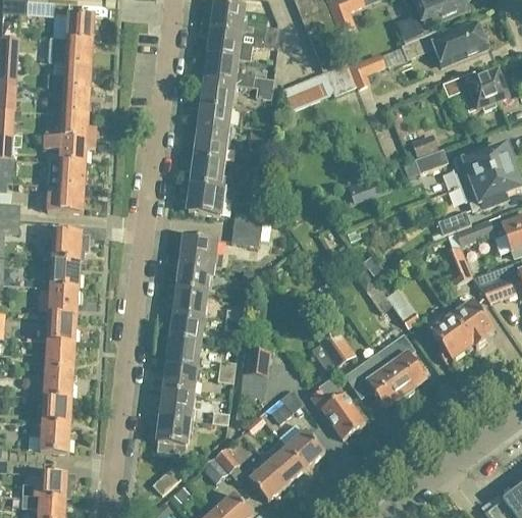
[(25,14),(27,1),(3,0),(2,13),(25,14)]
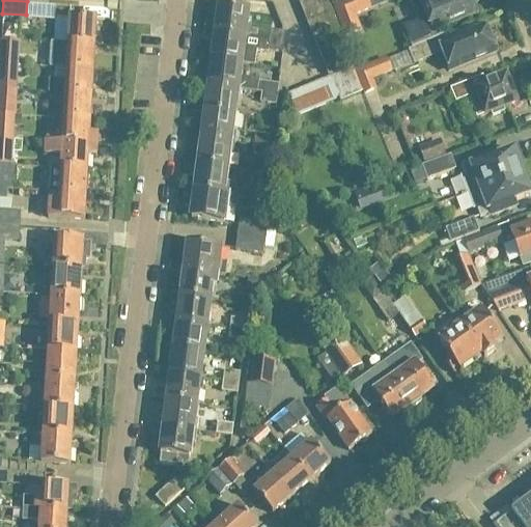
[(329,2),(328,0),(299,0),(304,12),(329,2)]
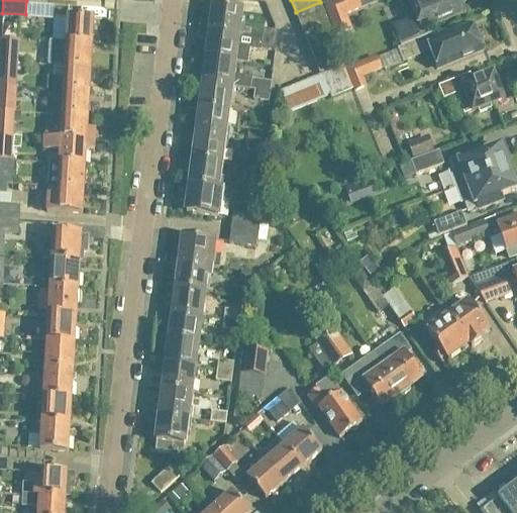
[(351,25),(345,11),(360,5),(358,0),(327,0),(324,1),(336,31),(351,25)]
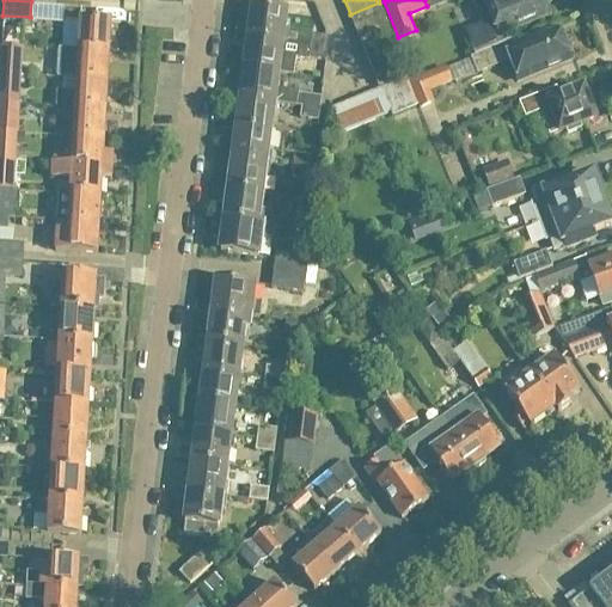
[(510,36),(507,26),(550,8),(545,0),(472,0),(482,22),(466,29),(476,51),(510,36)]
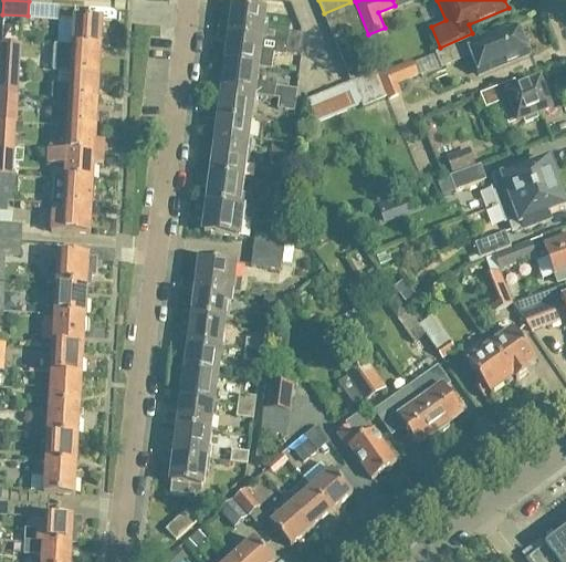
[(355,16),(354,11),(350,2),(324,13),(328,25),(355,16)]
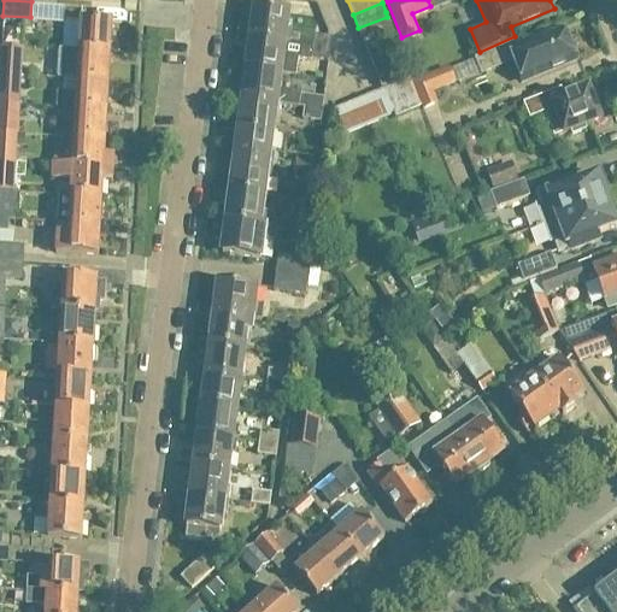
[(253,4),(250,35),(288,40),(291,27),(285,25),(287,7),(253,4)]
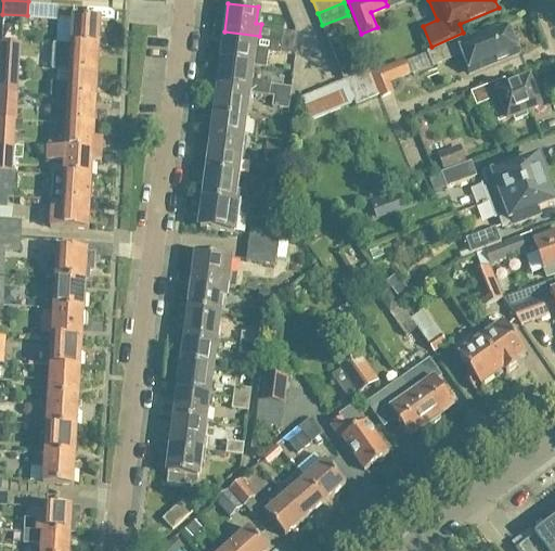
[(99,43),(101,17),(72,15),(72,16),(61,16),(59,20),(57,41),(99,43)]
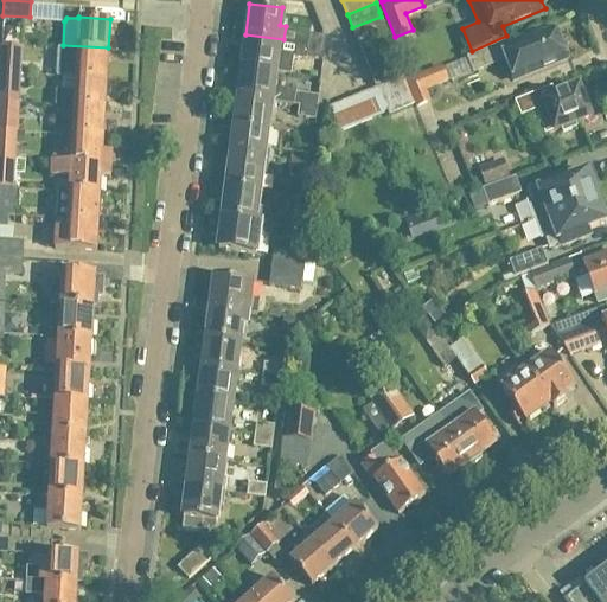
[(358,42),(387,30),(381,17),(352,27),(358,42)]
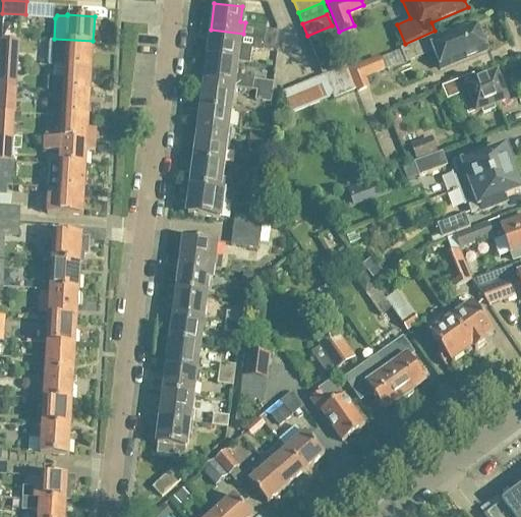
[(406,59),(433,48),(436,54),(445,50),(450,62),(485,47),(476,23),(451,34),(450,31),(430,38),(429,35),(379,56),(379,54),(348,67),(357,89),(368,83),(364,74),(406,57),(406,59)]
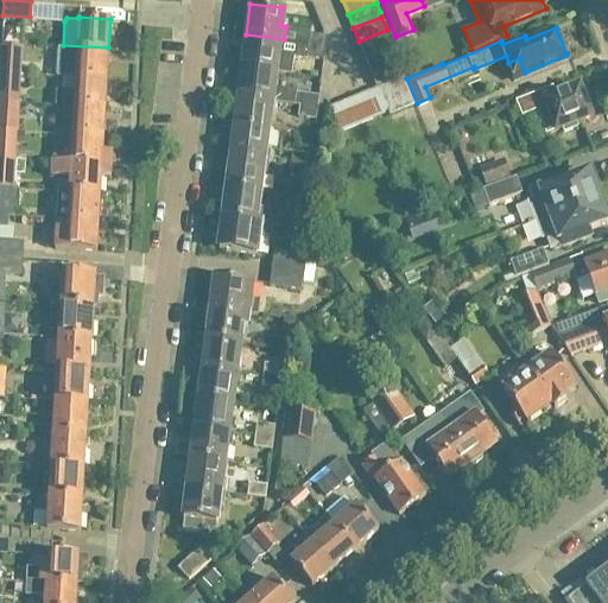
[(392,44),(387,30),(359,42),(363,56),(392,44)]
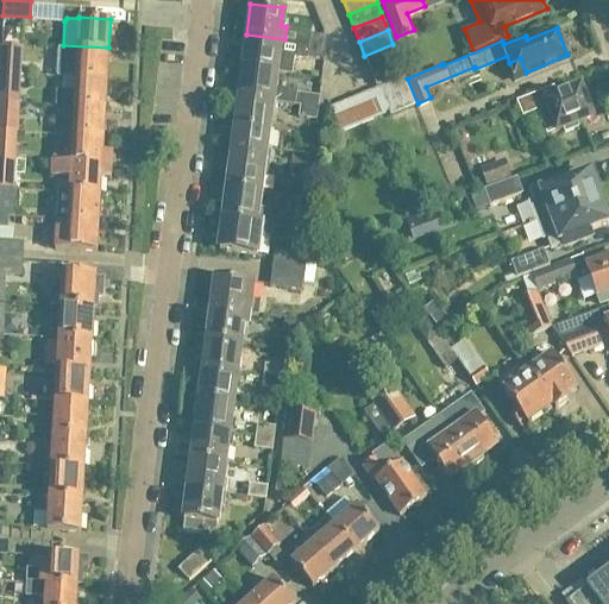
[(325,44),(327,33),(309,31),(308,42),(325,44)]
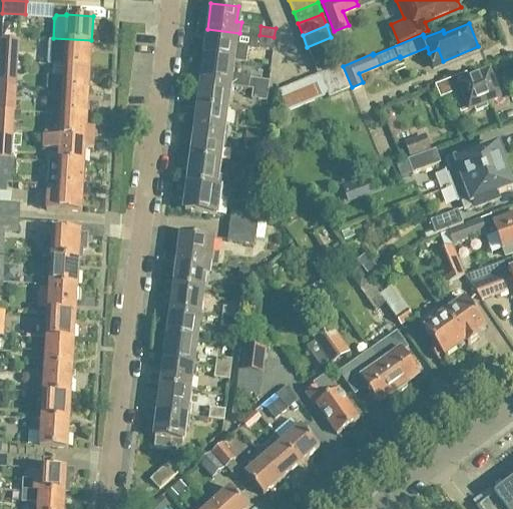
[(232,58),(232,57),(245,59),(247,45),(259,46),(259,45),(260,35),(239,33),(207,29),(204,54),(232,58)]
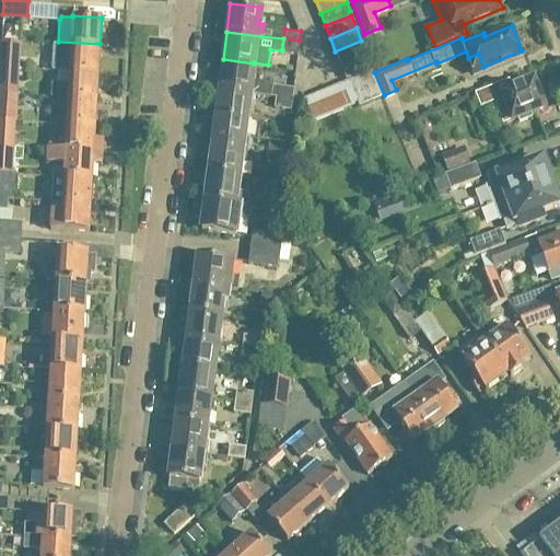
[(0,65),(19,66),(20,39),(2,38),(0,65)]
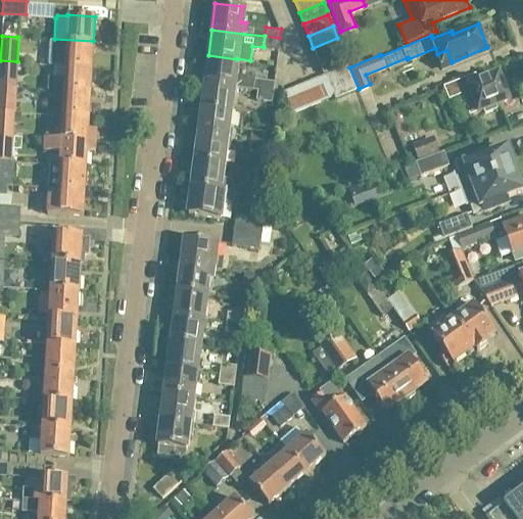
[(278,48),(279,38),(265,36),(264,46),(278,48)]
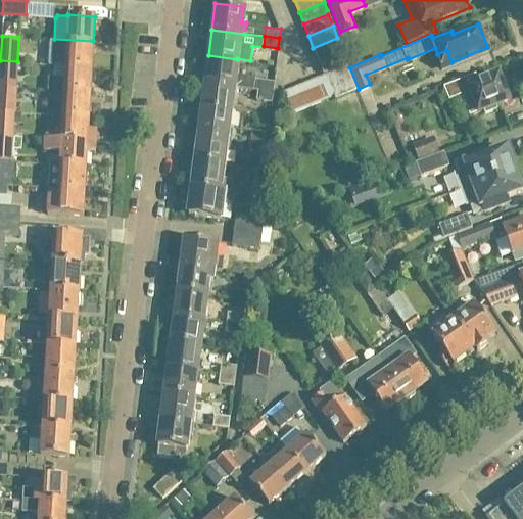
[(342,49),(337,38),(313,48),(318,59),(342,49)]
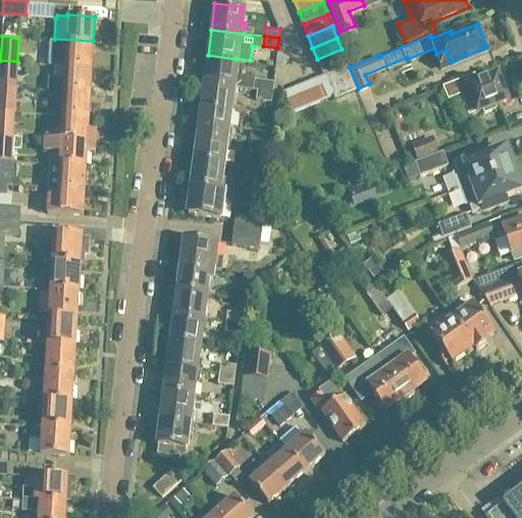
[(92,65),(93,41),(54,39),(50,39),(49,50),(65,51),(65,61),(65,64),(92,65)]
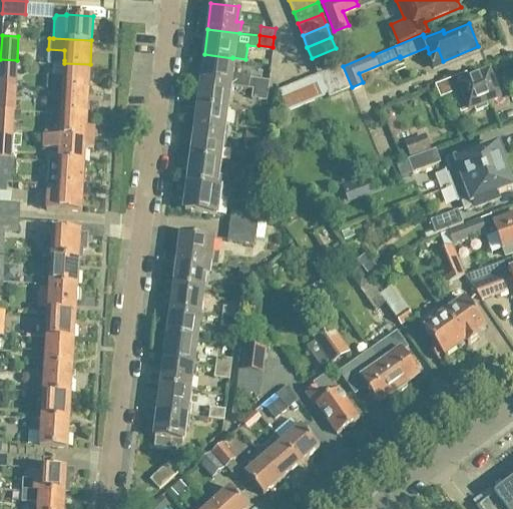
[(341,60),(336,48),(312,58),(317,70),(318,69),(341,60)]
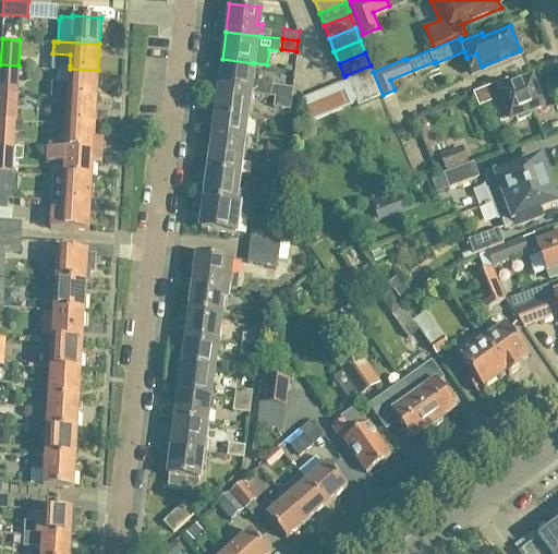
[(251,77),(253,63),(222,59),(219,87),(254,92),(275,94),(291,96),(292,86),(271,84),(271,81),(251,77)]
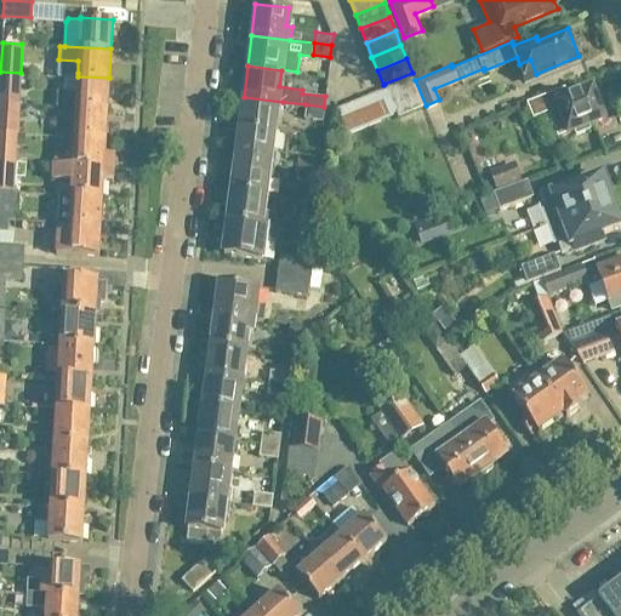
[(0,101),(20,102),(21,73),(0,72),(0,73),(0,101)]
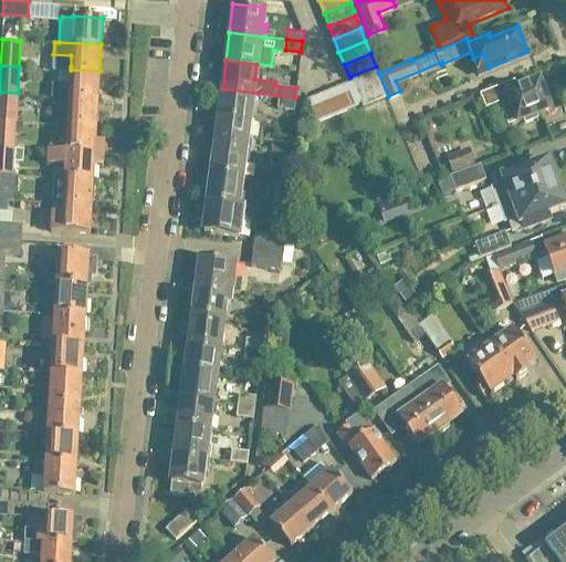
[(386,95),(376,66),(350,76),(352,79),(307,96),(316,121),(362,103),(363,104),(386,95)]
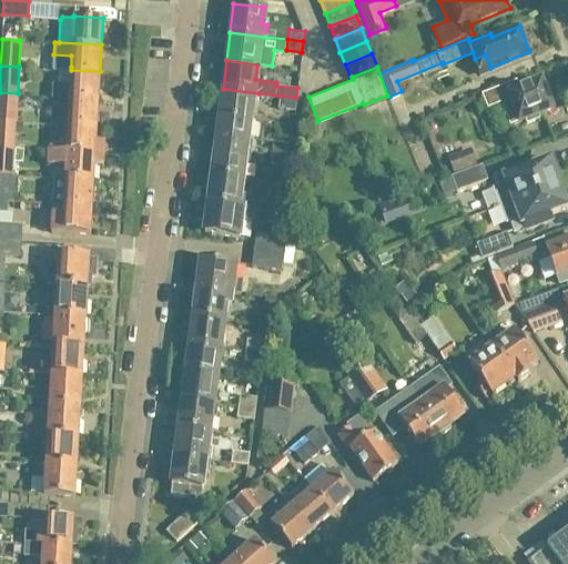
[(59,69),(59,82),(52,82),(52,96),(98,98),(100,71),(71,70),(59,69)]
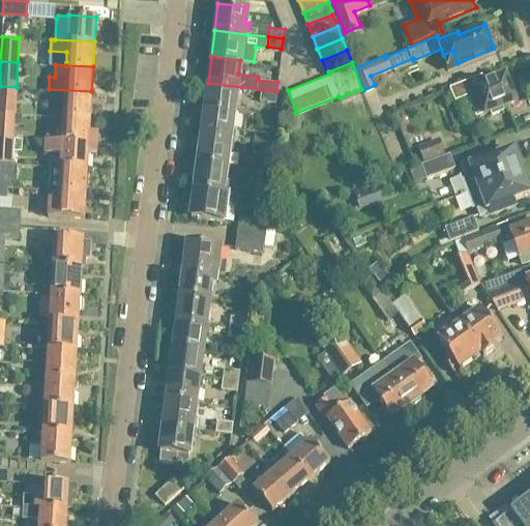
[(517,95),(512,84),(509,85),(504,74),(486,82),(481,72),(449,86),(454,99),(467,94),(476,115),(491,109),(492,112),(503,108),(502,105),(514,99),(513,96),(517,95)]
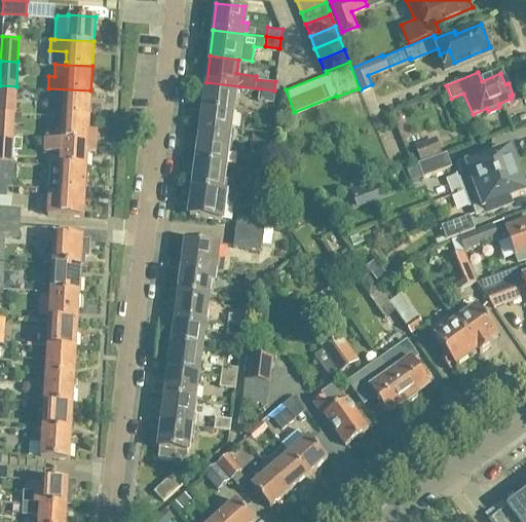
[(231,112),(233,97),(237,98),(239,86),(207,82),(202,108),(231,112)]
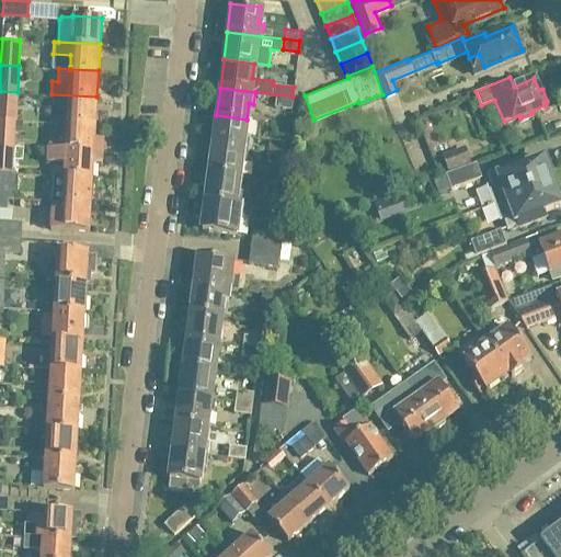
[(0,91),(0,117),(15,118),(18,92),(0,91)]
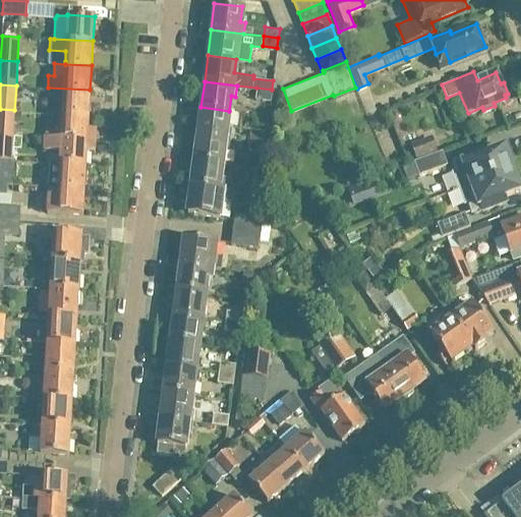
[(89,114),(90,90),(48,88),(47,100),(62,101),(62,110),(52,109),(51,113),(89,115),(89,114)]
